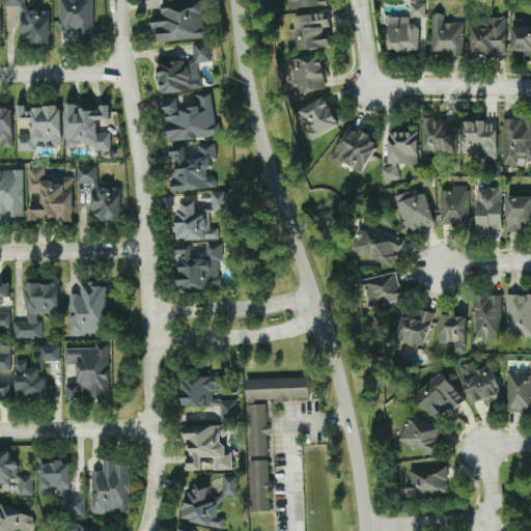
[(48,44),(48,9),(23,10),(22,0),(3,0),(3,6),(20,6),(20,44),(48,44)]
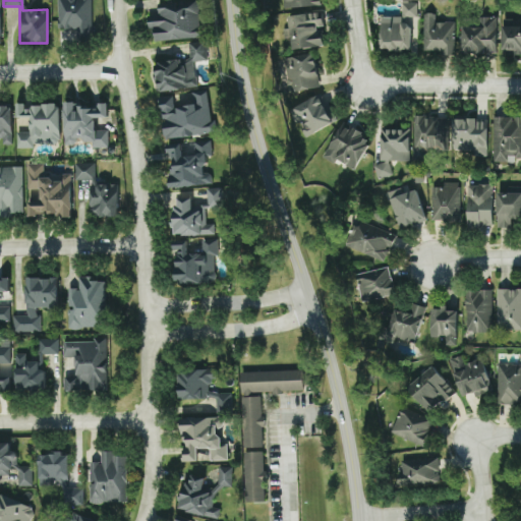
[(80,0),(56,0),(57,30),(76,30),(76,40),(91,40),(89,0),(82,0),(80,0)]
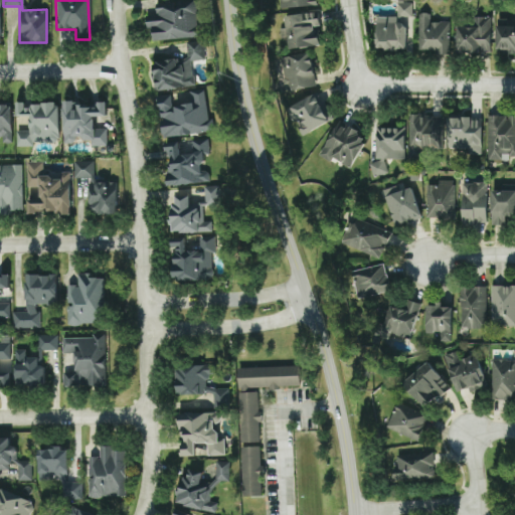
[(151,41),(197,38),(194,1),(154,4),(155,15),(144,16),(145,31),(150,31),(151,41)]
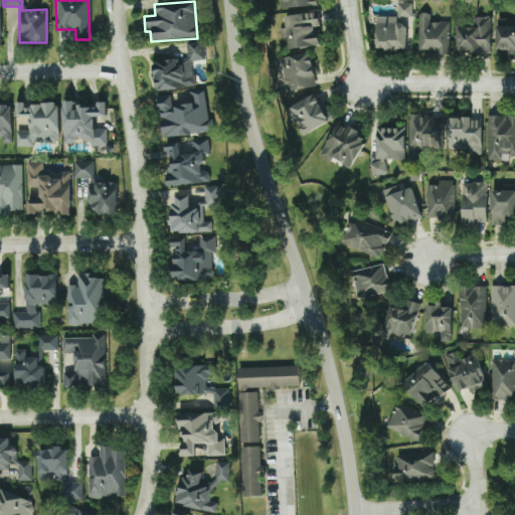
[(407,50),(407,3),(395,3),(395,16),(374,16),(374,50),(407,50)]
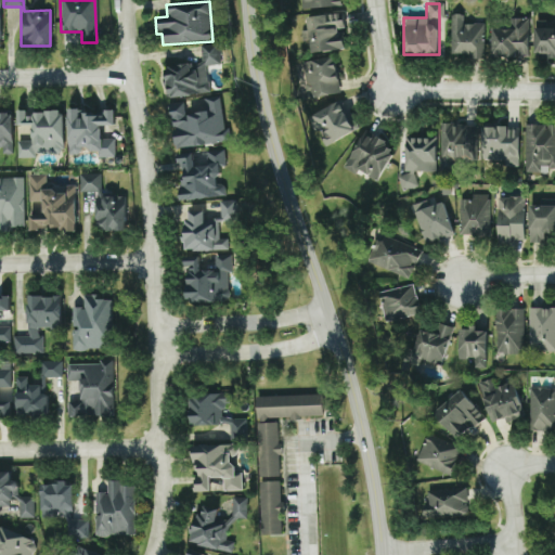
[(344,50),(341,30),(343,30),(341,14),(301,17),(304,41),(308,40),(309,53),(344,50)]
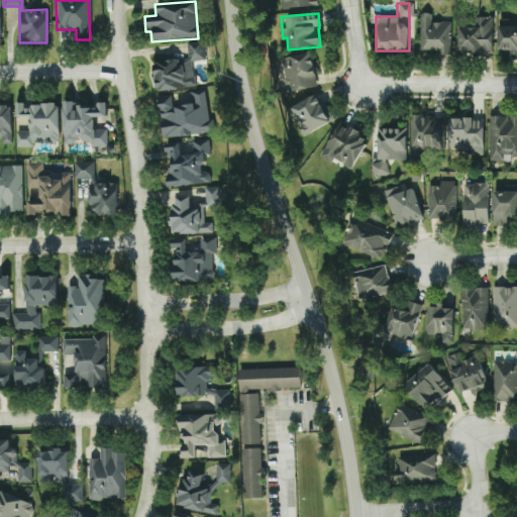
[(449,22),(430,22),(430,13),(419,13),(418,50),(437,50),(437,55),(449,55),(449,22)]
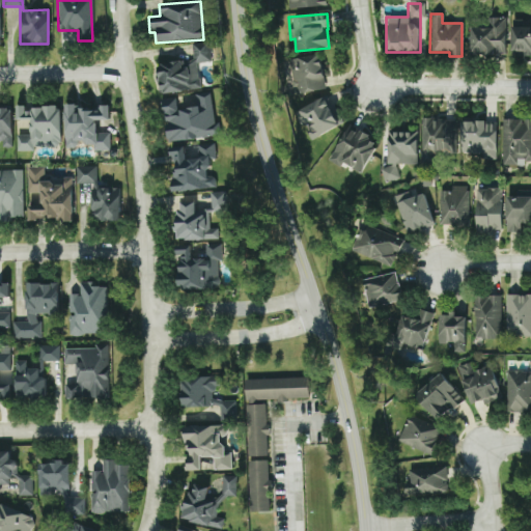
[(505,55),(505,18),(491,18),(491,23),(470,23),(470,55),(505,55)]
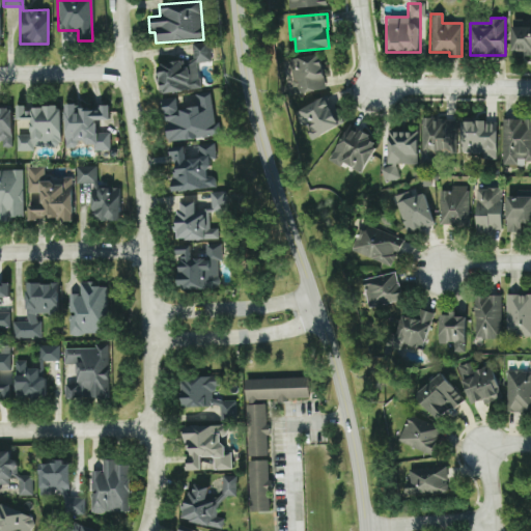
[(530,27),(530,21),(511,20),(510,54),(530,55),(530,27)]
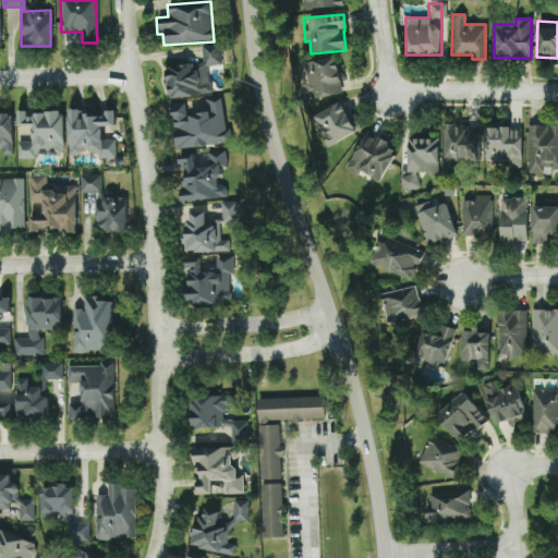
[(208,95),(206,67),(220,64),(218,45),(201,46),(202,64),(164,68),(167,98),(208,95)]
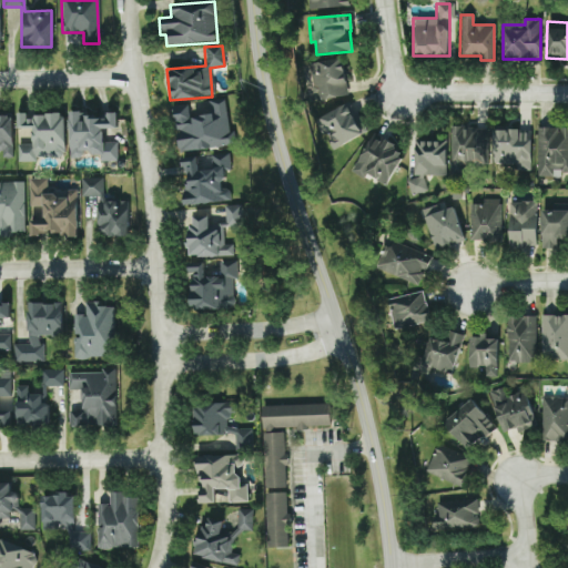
[(347,95),(341,58),(308,64),(315,102),(347,95)]
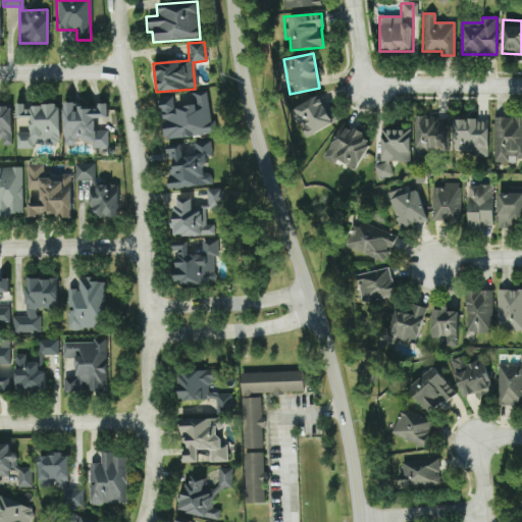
[(163,141),(215,133),(214,120),(210,121),(205,91),(191,93),(193,105),(172,108),(171,96),(156,98),(163,141)]
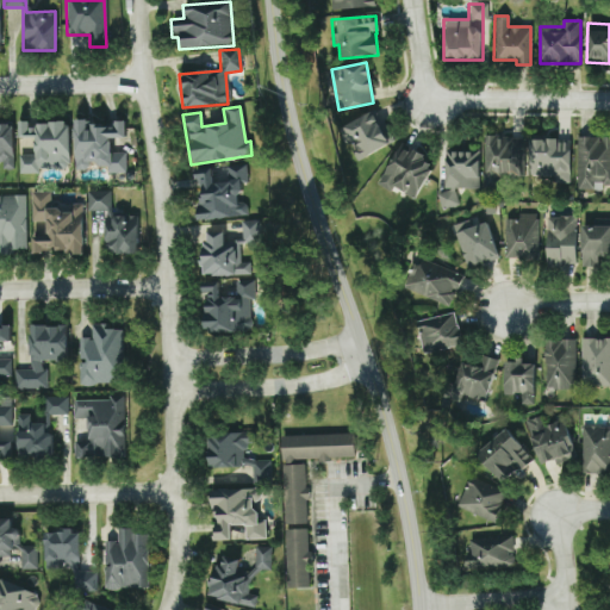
[(388,144),(371,112),(342,128),(359,160),(388,144)]
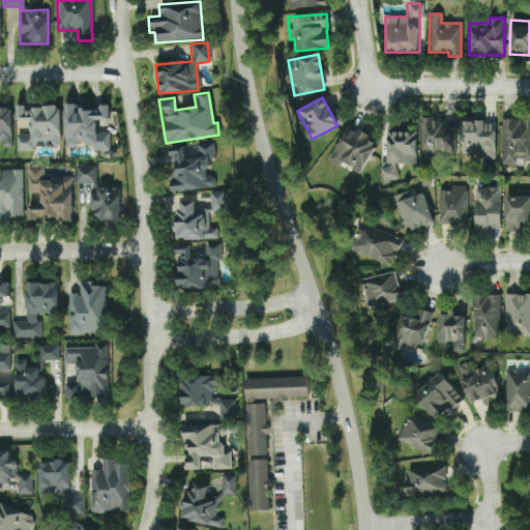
[(64,148),(76,148),(76,143),(92,143),(92,151),(109,150),(109,133),(95,133),(94,121),(109,120),(108,105),(63,107),(64,148)]
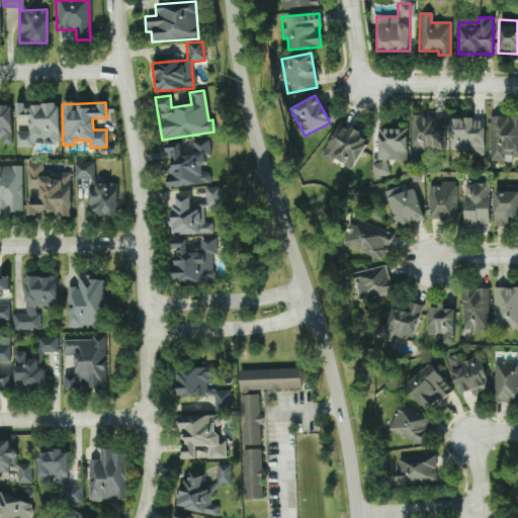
[(58,105),(23,105),(23,103),(14,104),(14,117),(28,116),(28,132),(15,132),(15,148),(32,148),(32,143),(58,143),(58,105)]
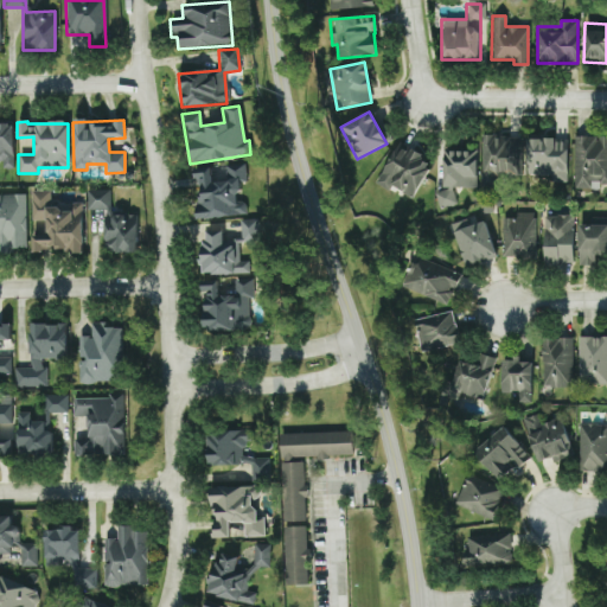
[(0,158),(0,159),(0,167),(12,167),(12,125),(0,123),(0,158)]
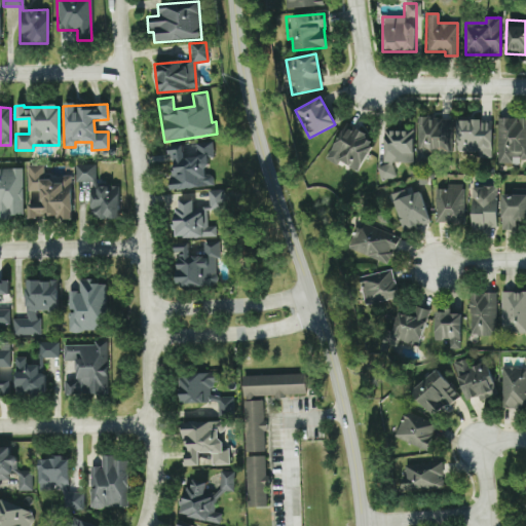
[(451,118),(417,118),(416,162),(428,162),(428,152),(450,153),(451,118)]
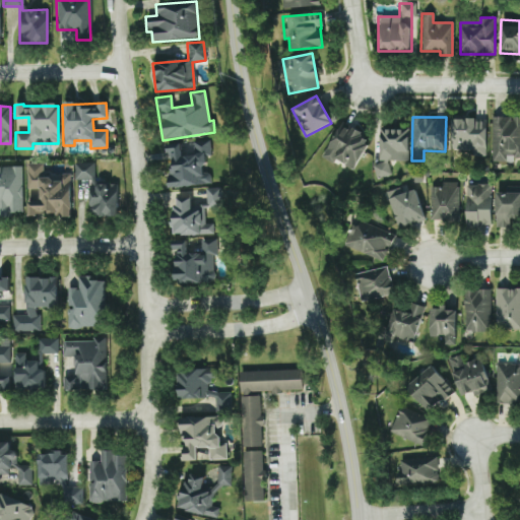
[(519,157),(519,117),(491,117),(490,163),(513,163),(513,157),(519,157)]
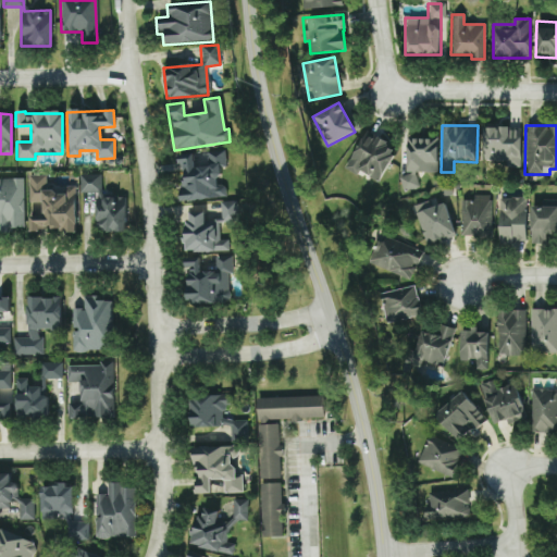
[(519,168),(520,128),(483,128),(482,161),(499,161),(499,168),(519,168)]
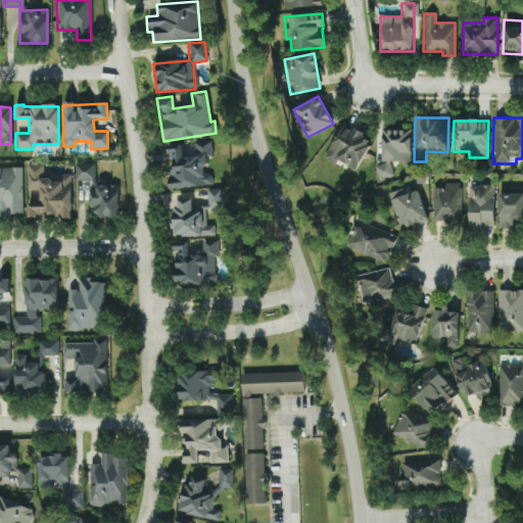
[(352,173),(371,141),(342,125),(324,156),(352,173)]
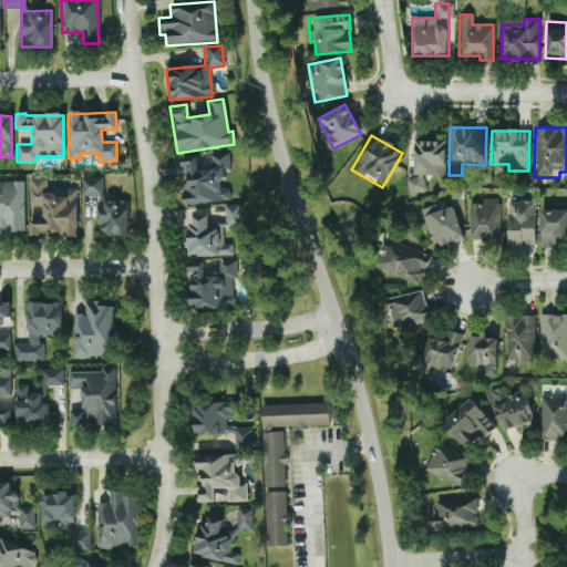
[(444,142),(413,141),(412,179),(408,179),(408,193),(423,194),(423,176),(443,176),(444,142)]
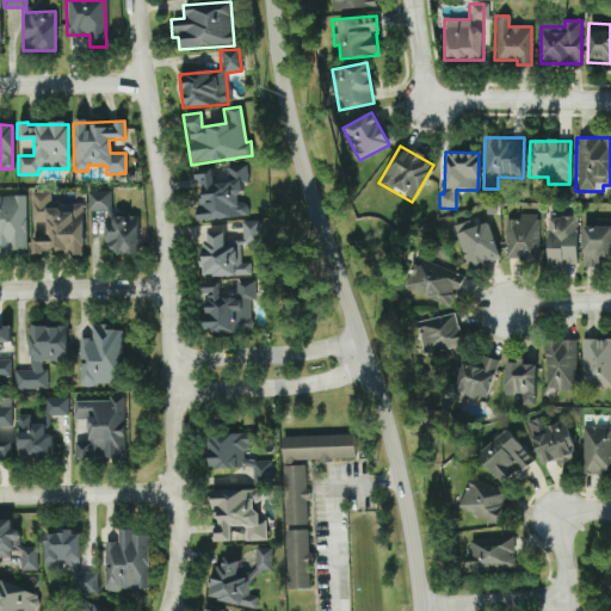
[(247,217),(246,203),(239,203),(238,184),(247,183),(246,165),(226,166),(226,183),(214,183),(213,170),(195,171),(197,220),(247,217)]
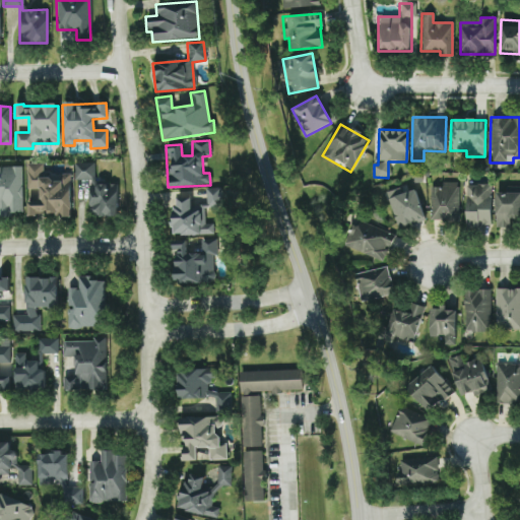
[(70,175),(43,175),(43,164),(26,164),(26,215),(70,215),(70,175)]
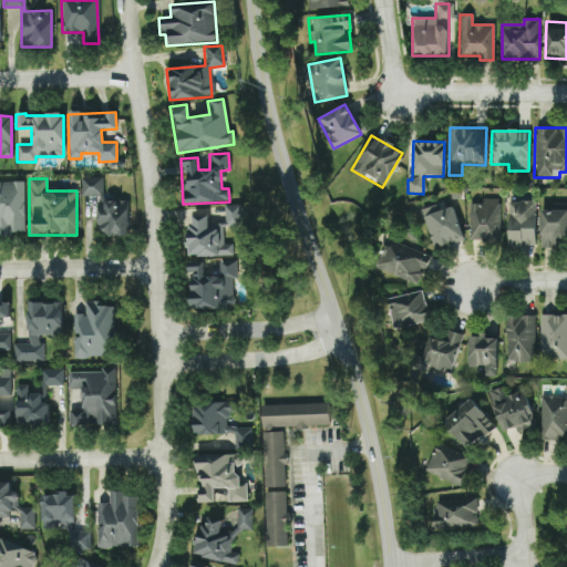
[(81,196),(102,196),(102,178),(81,178),(81,196)]
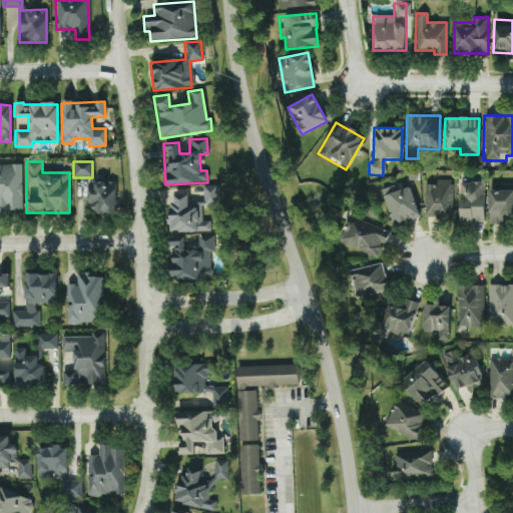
[(0,212),(21,212),(20,163),(0,163),(0,212)]
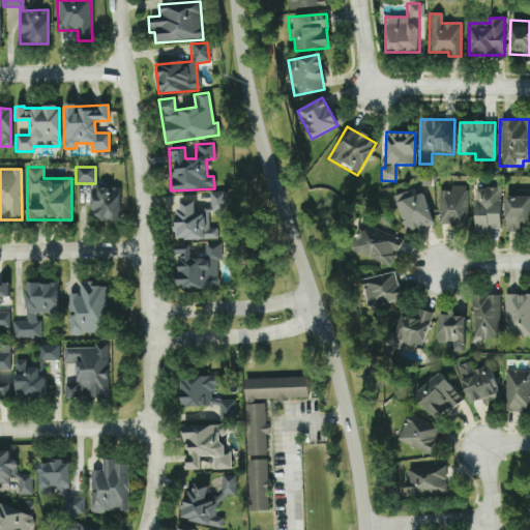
[(438,190),(438,226),(466,226),(466,186),(451,186),(451,192),(438,190)]
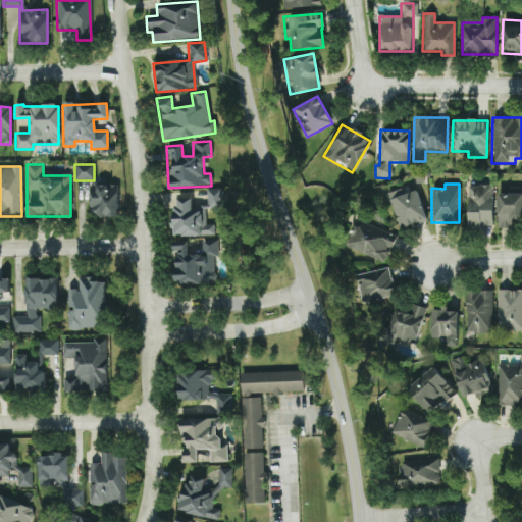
[(491,186),(466,187),(467,227),(492,226),(491,186)]
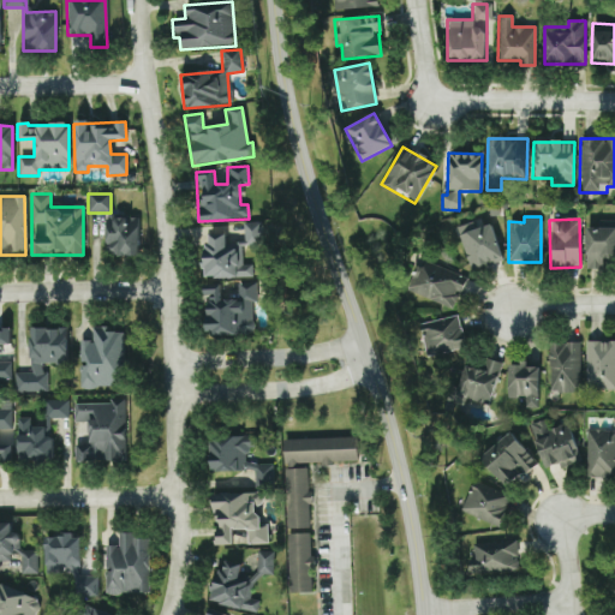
[(260,222),(243,224),(244,246),(261,245),(260,222)]
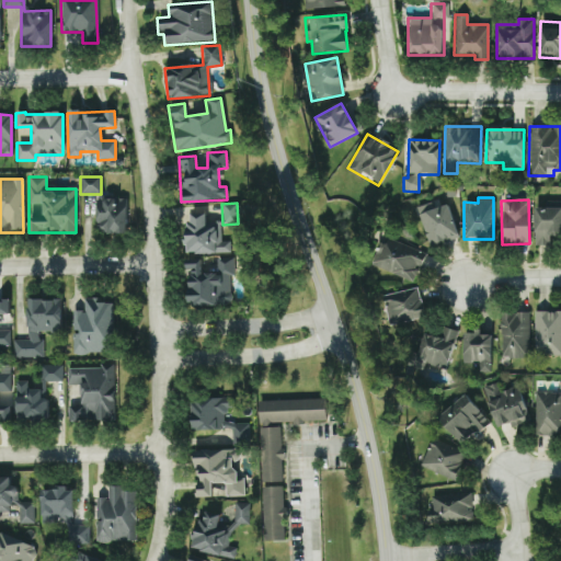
[(446,205),(432,209),(430,204),(415,208),(428,247),(457,237),(446,205)]
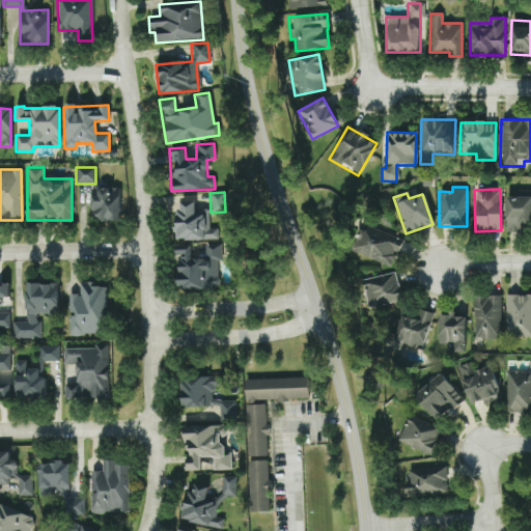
[(530,221),(530,194),(521,195),(521,197),(505,197),(505,232),(520,232),(520,221),(530,221)]
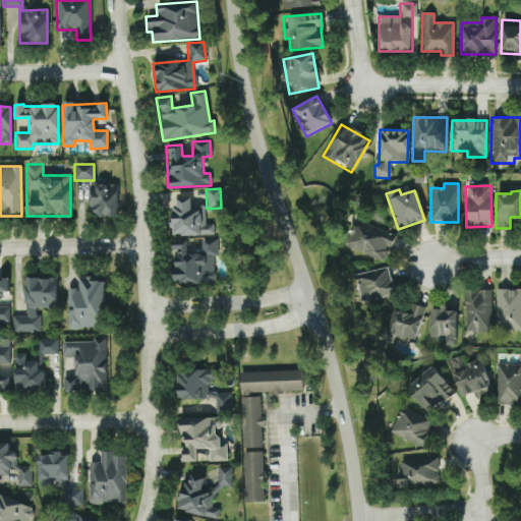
[(213,235),(213,224),(203,225),(203,211),(190,211),(189,198),(172,198),(172,236),(213,235)]
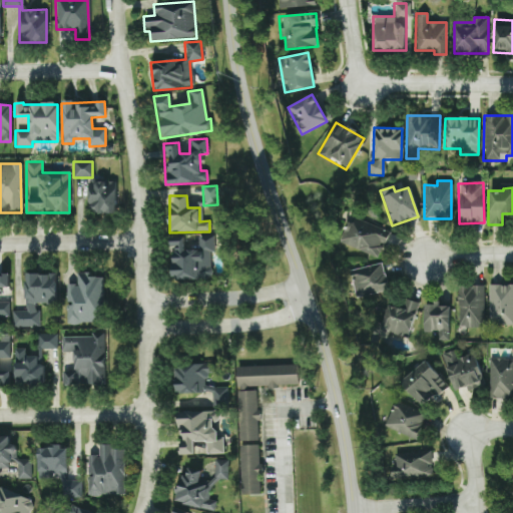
[(378,259),(388,231),(350,217),(340,243),(378,259)]
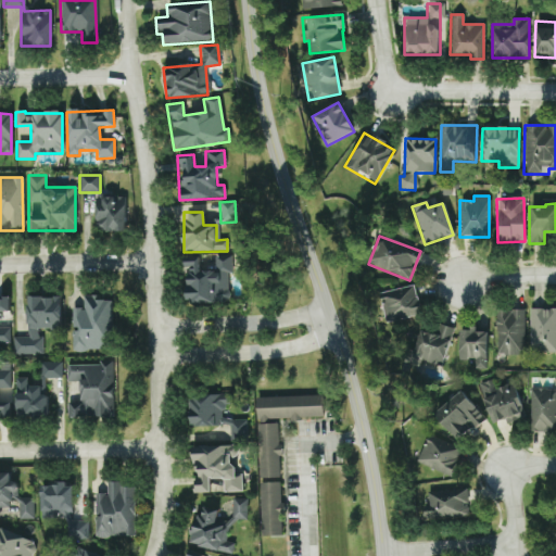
[(215,270),(199,272),(198,257),(182,257),(185,304),(228,302),(227,273),(232,273),(231,255),(214,255),(215,270)]
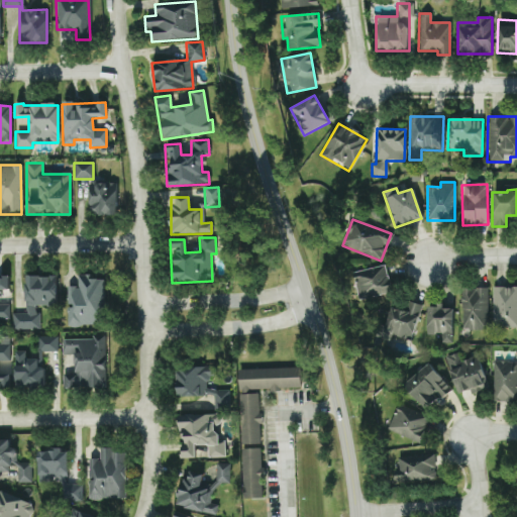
[(390,293),(384,266),(350,274),(357,301),(390,293)]
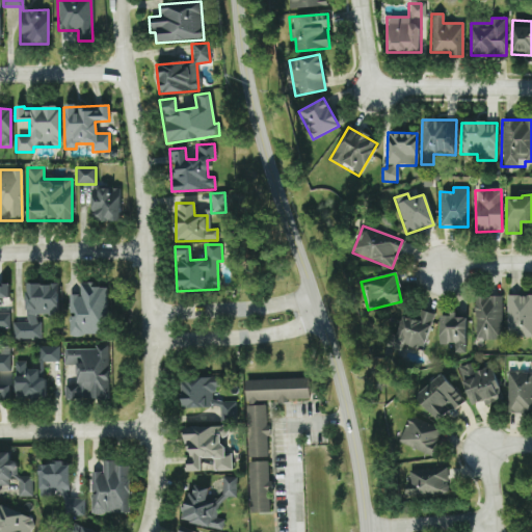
[(106,288),(94,288),(94,283),(79,283),(79,295),(69,295),(69,336),(106,335),(106,288)]
